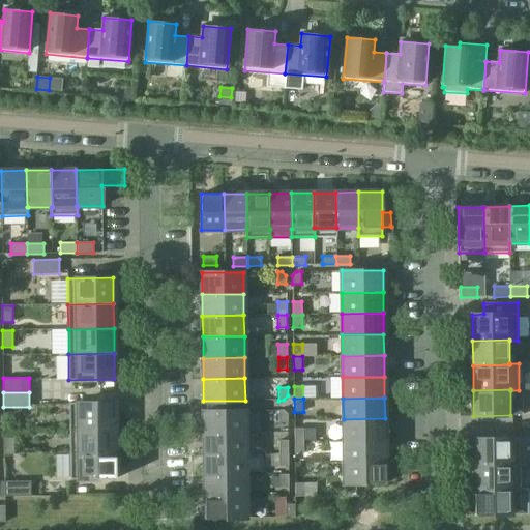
[(69,429),(115,429),(115,403),(69,403),(69,429)]
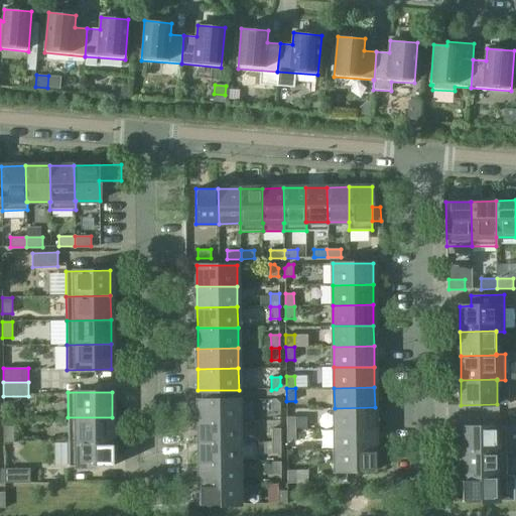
[(272,411),(280,411),(280,403),(276,399),(271,399),(272,411)]
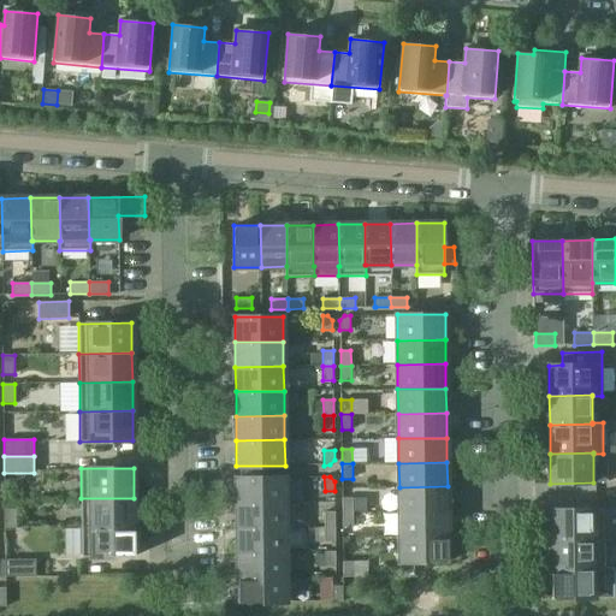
[(237,503),(285,503),(285,478),(237,478),(237,503)]
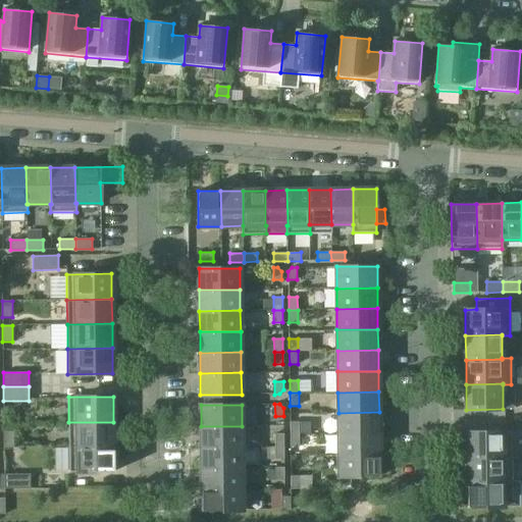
[(379,433),(379,412),(338,413),(338,433),(379,433)]
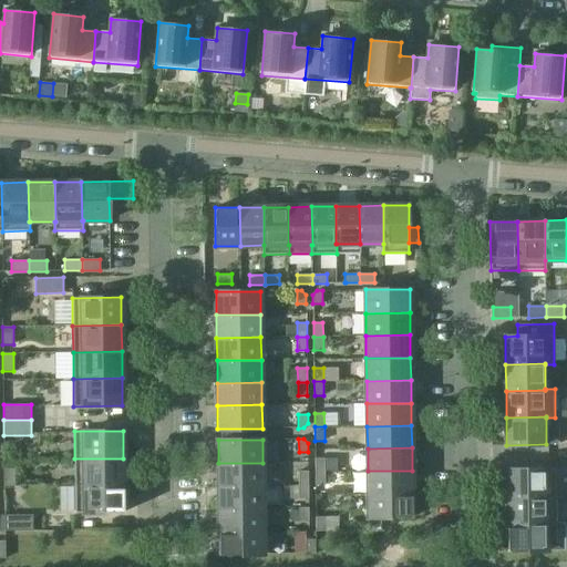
[(123,485),(123,459),(74,459),(74,485),(123,485)]
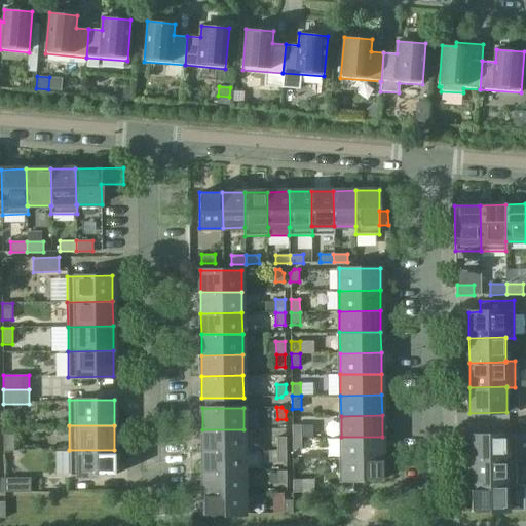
[(293,438),(301,438),(301,425),(292,425),(293,438)]
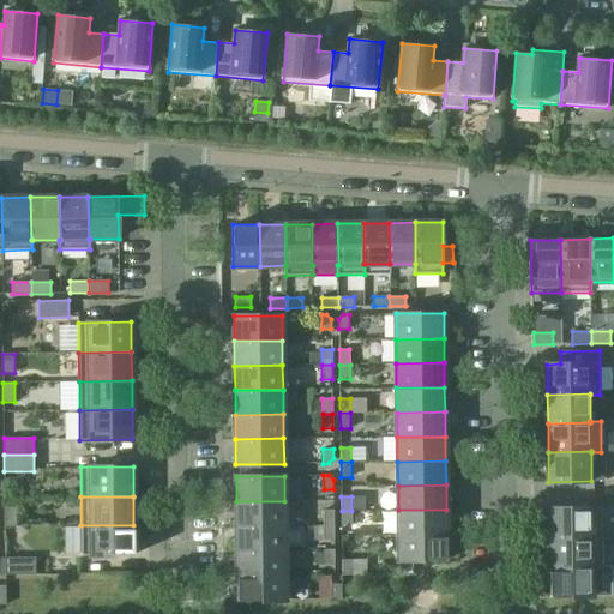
[(284,525),(284,501),(236,501),(236,527),(284,525)]
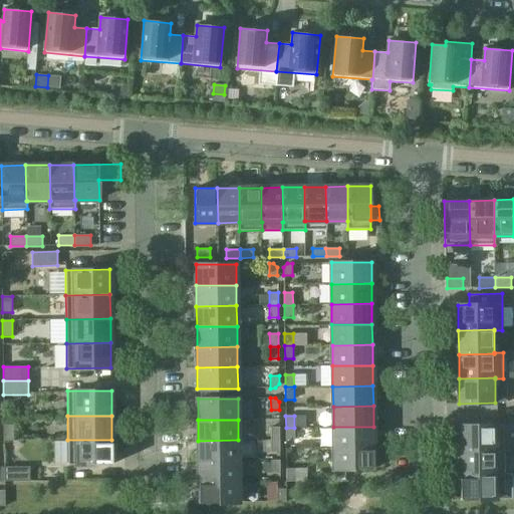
[(4,441),(14,441),(13,425),(3,425),(4,441)]
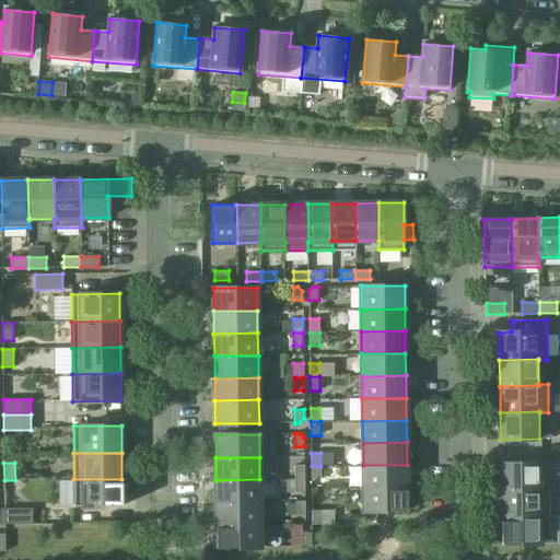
[(501,491),(549,490),(549,463),(501,464),(501,491)]
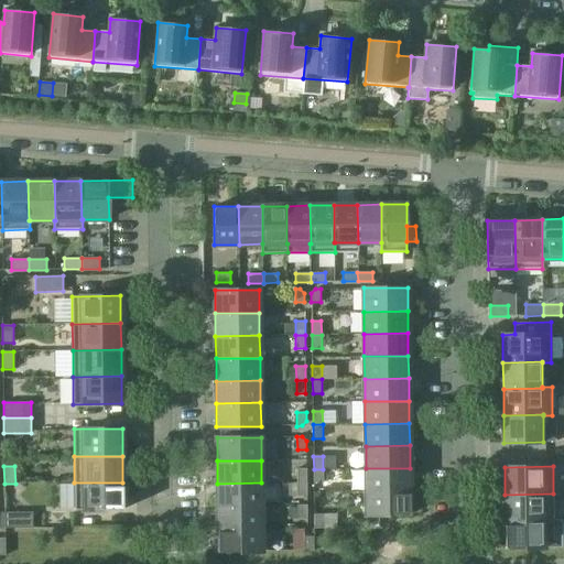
[(297,483),(307,483),(306,468),(297,469),(297,483)]
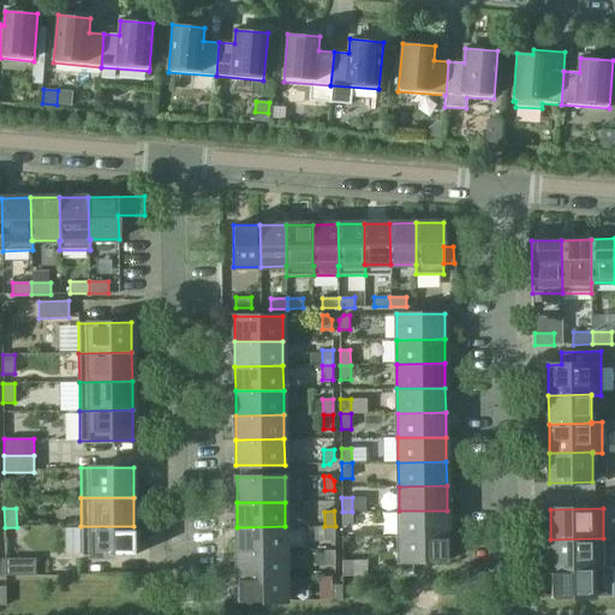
[(447,535),(447,511),(399,511),(399,536),(447,535)]
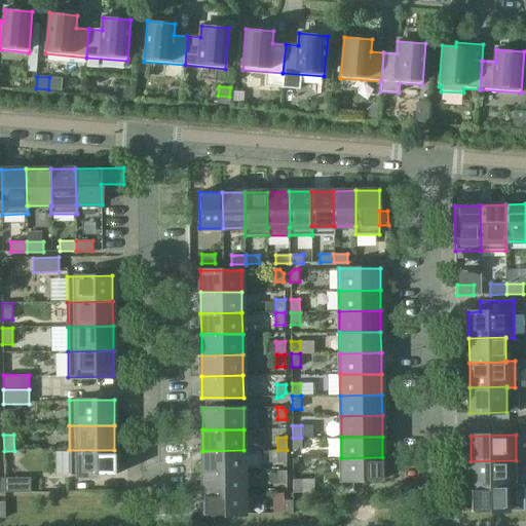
[(302,450),(301,438),(293,438),(293,450),(302,450)]
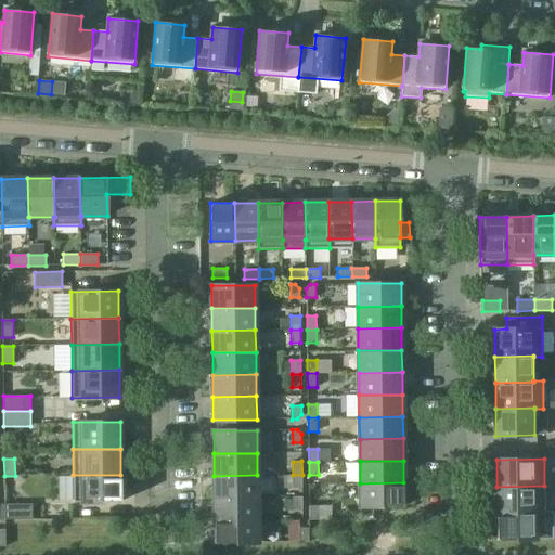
[(121,502),(120,475),(73,475),(74,502),(121,502)]
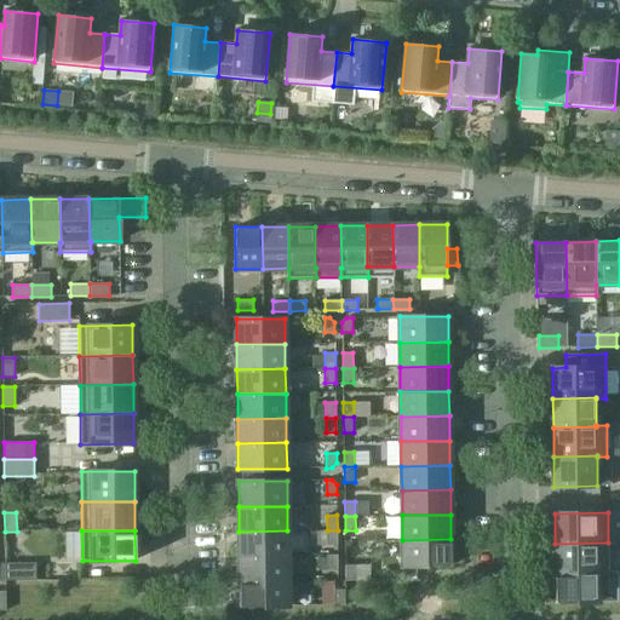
[(288,556),(287,530),(239,532),(239,556),(288,556)]
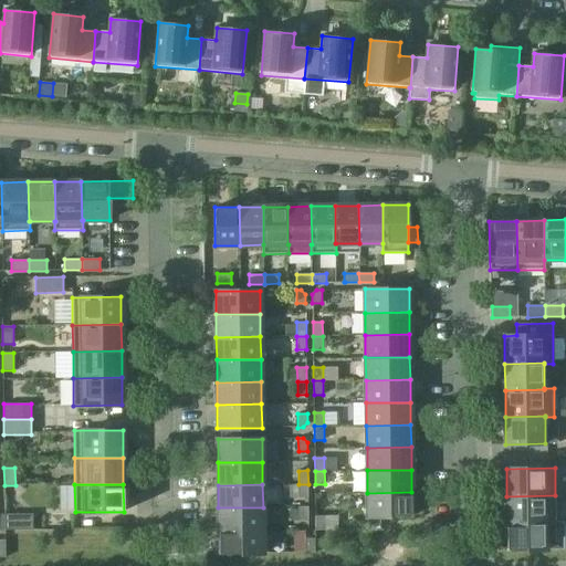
[(308,484),(299,484),(299,498),(308,498),(308,484)]
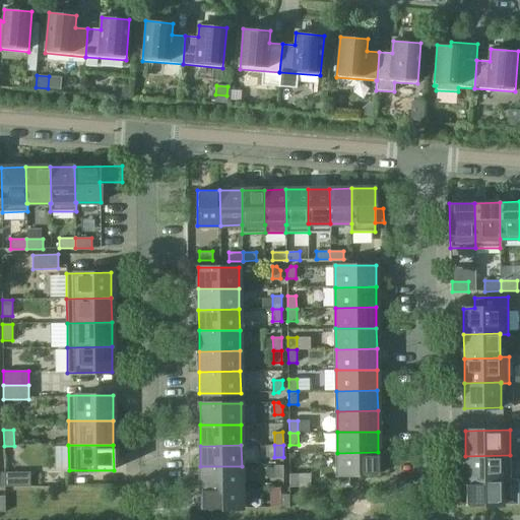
[(378,474),(378,452),(337,453),(337,474),(378,474)]
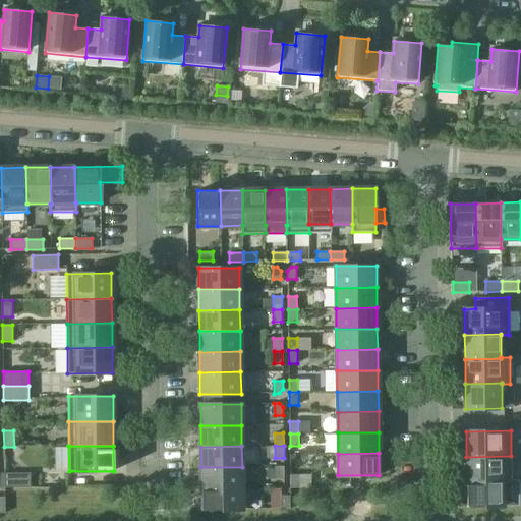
[(466,457),(466,481),(511,480),(511,456),(466,457)]
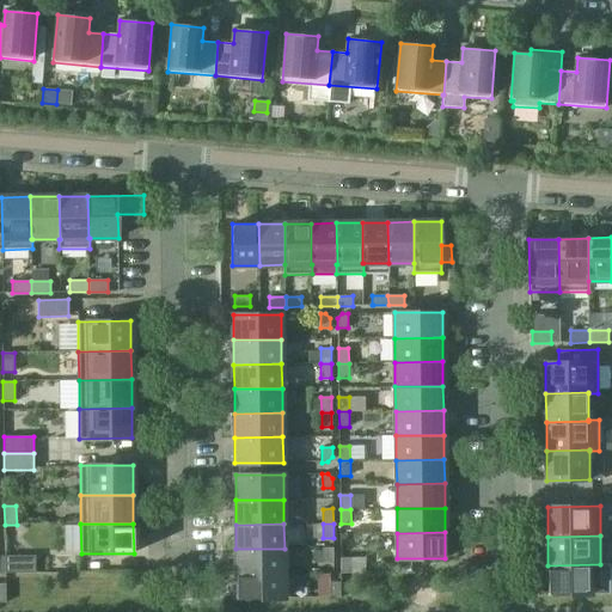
[(323,548),(323,552),(323,563),(334,563),(334,548),(323,548)]
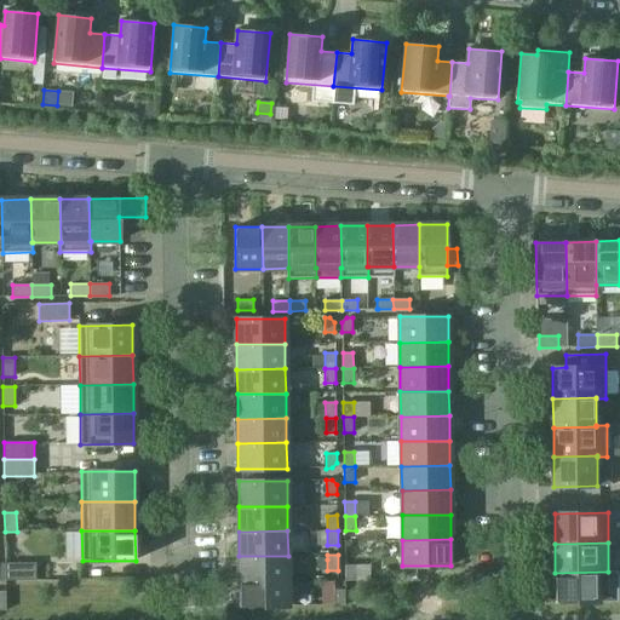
[(288,580),(288,556),(239,556),(240,581),(288,580)]
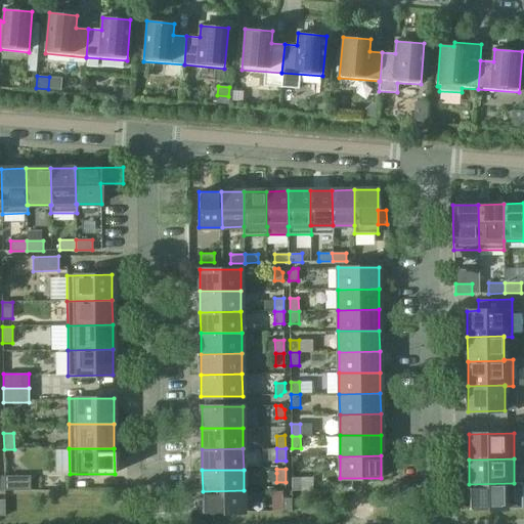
[(4,490),(30,490),(30,476),(4,476),(4,490)]
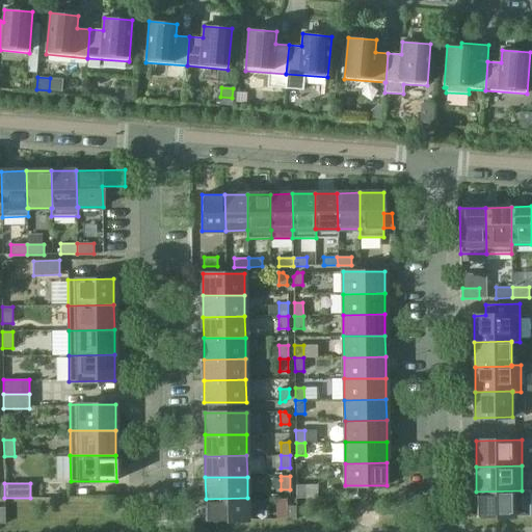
[(296,498),(306,498),(306,485),(296,485),(296,498)]
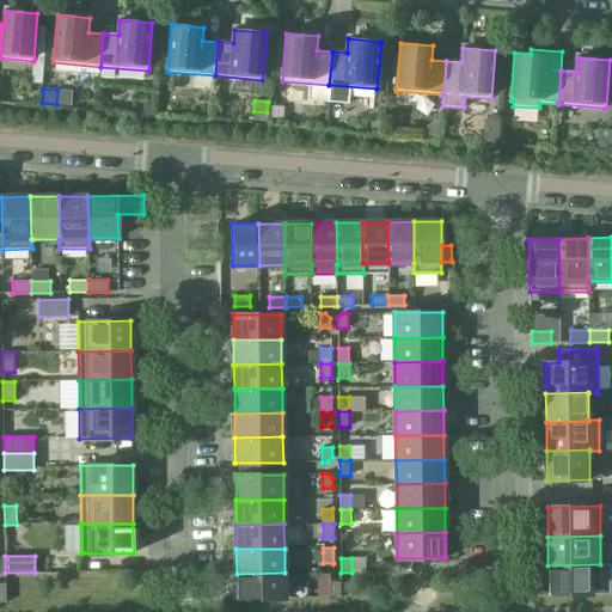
[(600,564),(548,565),(549,595),(601,594),(600,564)]
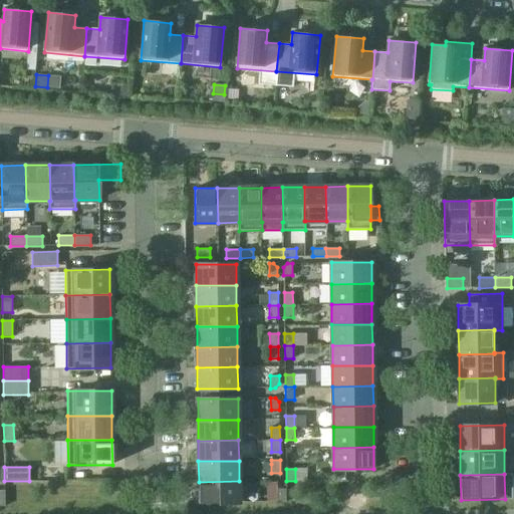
[(239,502),(239,481),(199,482),(199,503),(239,502)]
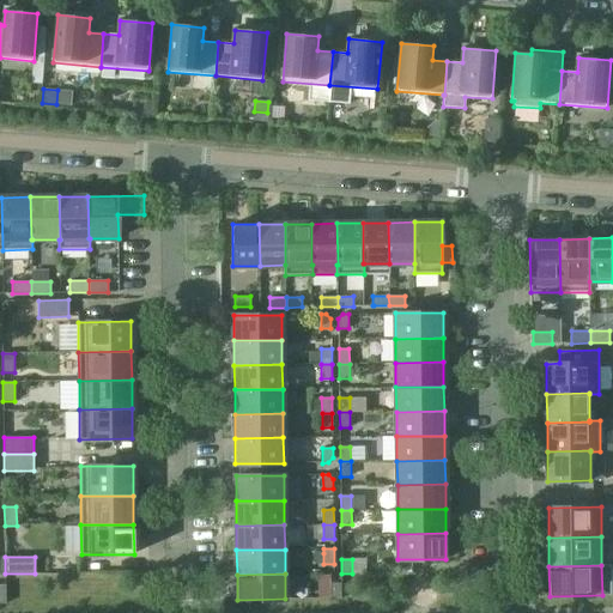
[(331,598),(341,598),(341,583),(331,583),(331,598)]
